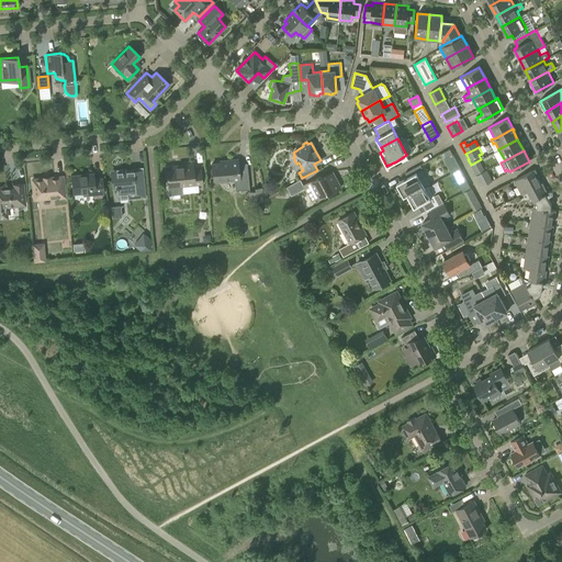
[(460,168),(453,155),(445,159),(451,173),(452,172),(460,168)]
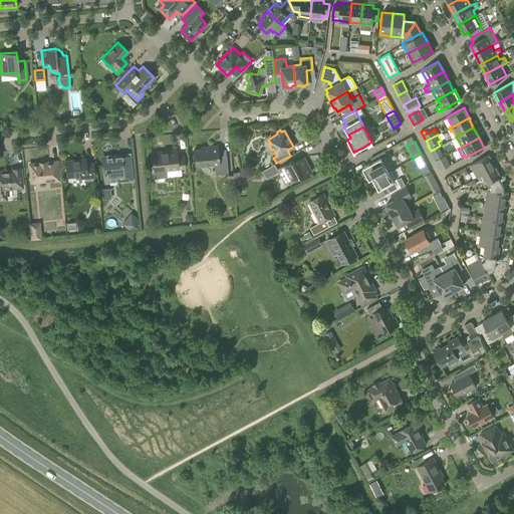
[(218,161),(217,146),(207,147),(207,149),(193,151),(195,166),(214,164),(215,175),(227,174),(226,160),(218,161)]
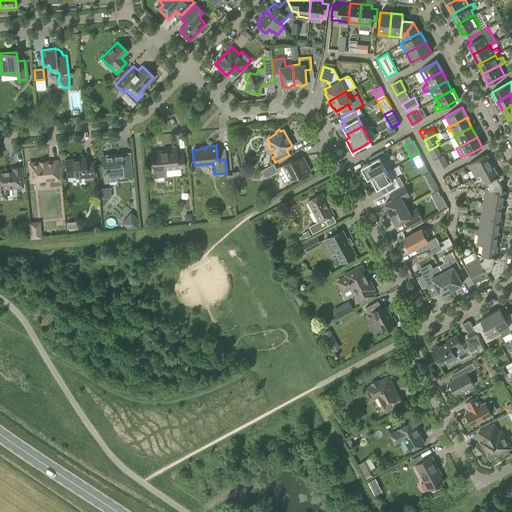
[(175,156),(175,150),(150,152),(152,169),(153,178),(166,176),(165,169),(183,168),(182,155),(175,156)]
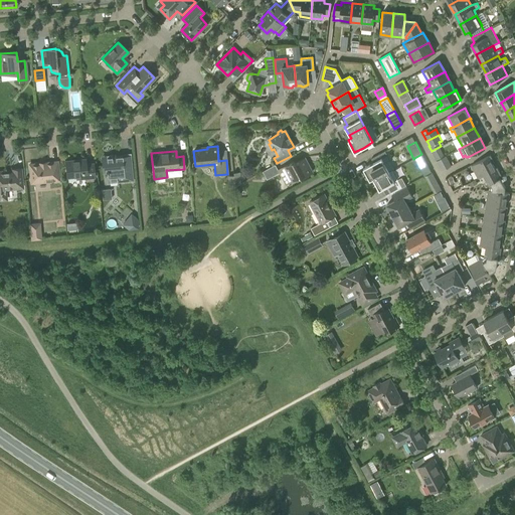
[(427,166),(421,154),(414,158),(421,170),(427,166)]
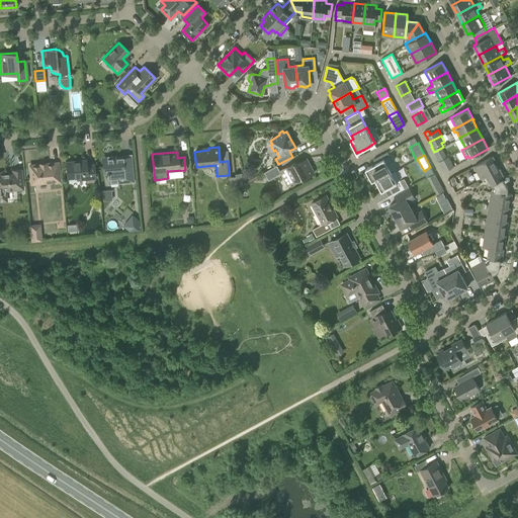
[(130,156),(101,159),(103,173),(107,172),(108,183),(132,180),(130,156)]
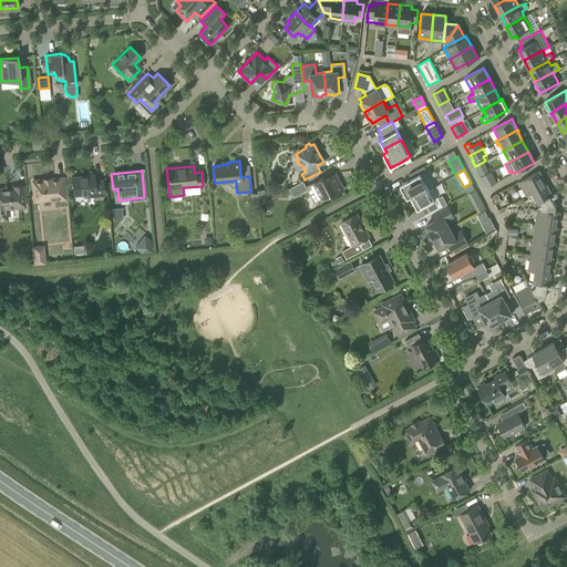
[(538,204),(553,196),(547,184),(545,185),(542,179),(544,178),(539,171),(518,182),(526,196),(532,193),(537,203),(538,204)]
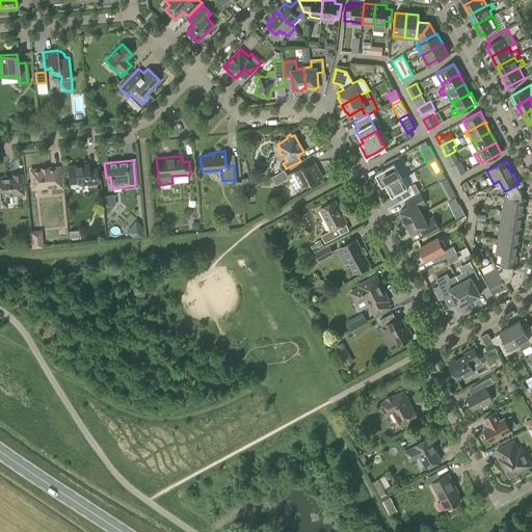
[(456,176),(467,170),(460,161),(451,166),(456,176)]
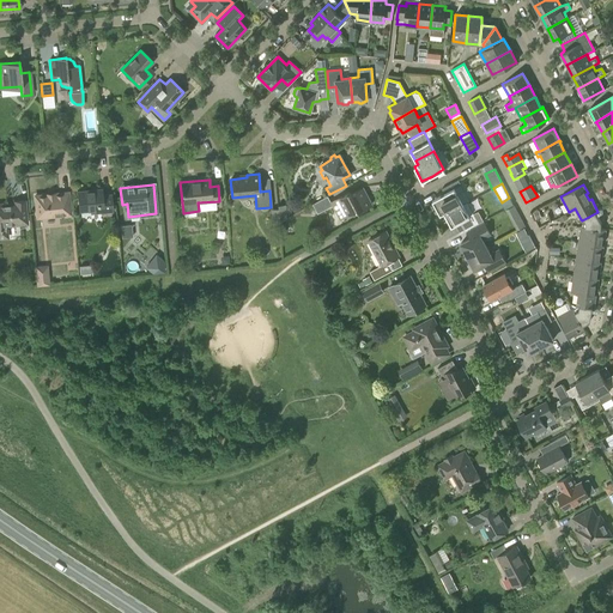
[(444,212),(462,202),(454,188),(436,198),(438,202),(435,205),(441,214),(444,213),(444,212)]
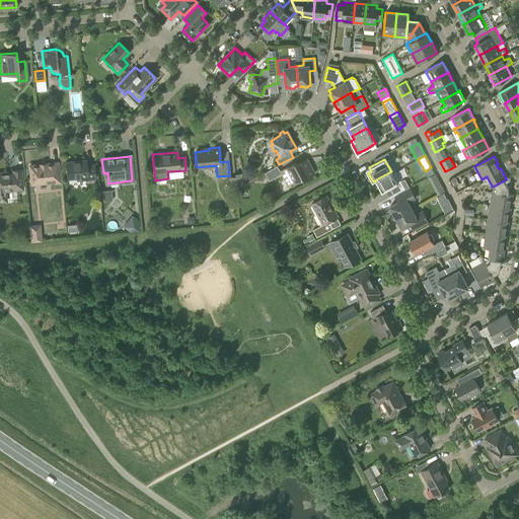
[(86,166),(85,160),(65,162),(67,178),(76,177),(76,181),(95,179),(93,165),(86,166)]
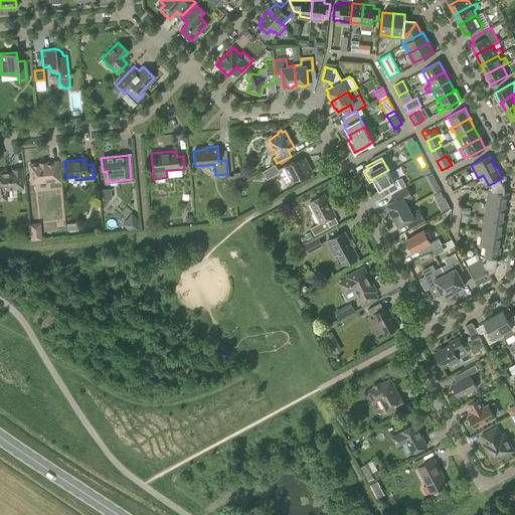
[(305,164),(303,159),(294,163),(293,162),(283,167),(287,174),(289,173),(293,180),(301,176),(302,177),(312,172),(307,163),(305,164)]
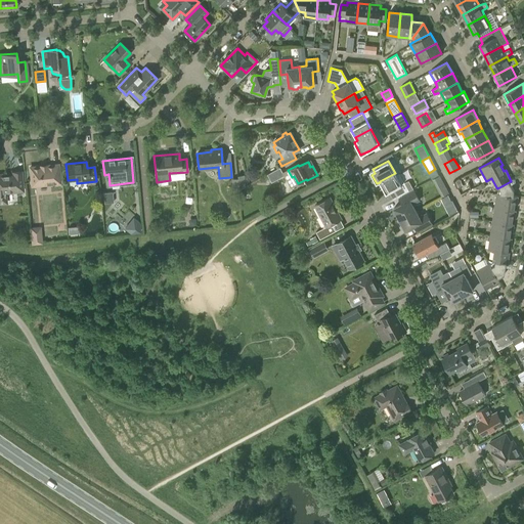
[(59,183),(58,165),(46,166),(46,165),(40,166),(40,167),(30,168),(31,186),(59,183)]
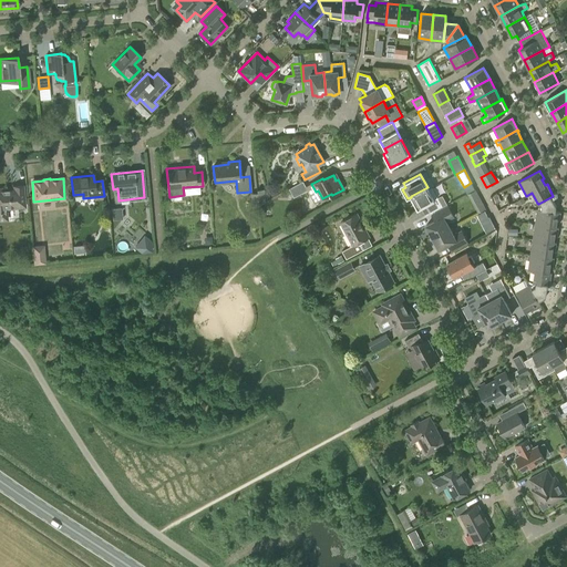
[(295,197),(308,189),(303,182),(290,188),(295,197)]
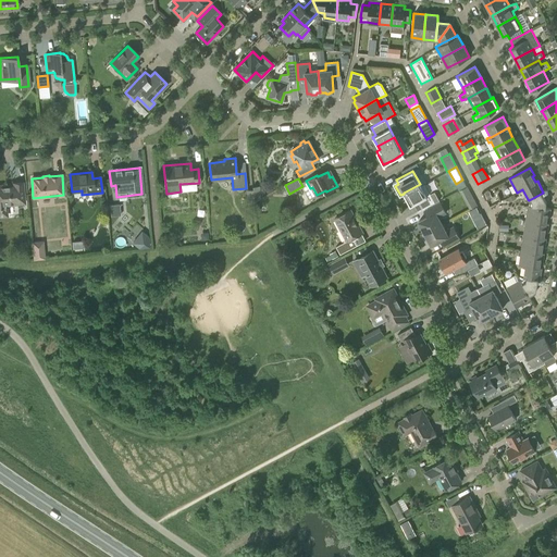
[(24,201),(22,183),(12,184),(13,187),(7,187),(7,185),(0,185),(0,218),(8,217),(7,205),(13,205),(13,202),(24,201)]
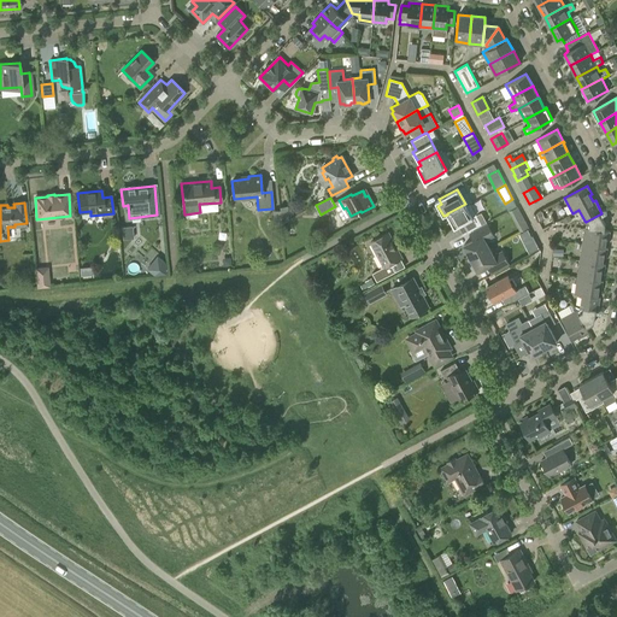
[(447,213),(447,215),(452,223),(456,222),(463,235),(487,222),(481,211),(476,215),(470,204),(465,205),(465,204),(447,213)]
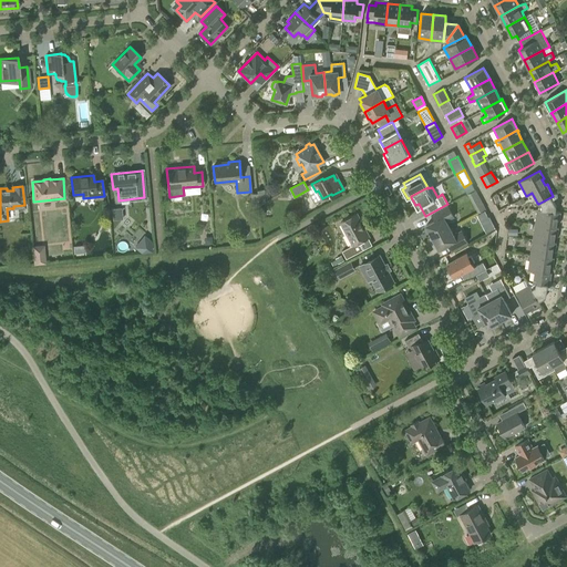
[(475,189),(467,194),(471,198),(473,199),(480,196),(475,189)]
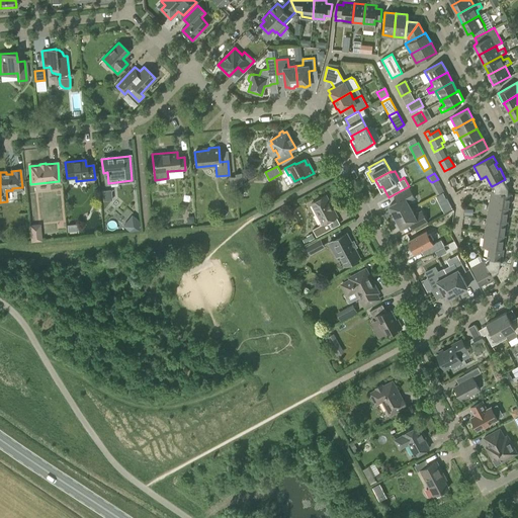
[(484,261),(492,275),(499,271),(500,263),(502,264),(504,249),(502,249),(503,244),(505,244),(506,235),(504,235),(505,230),(507,230),(508,222),(506,222),(507,216),(509,217),(510,207),(508,207),(509,202),(511,202),(512,194),(507,193),(508,188),(505,182),(506,181),(505,179),(492,186),(492,191),(491,191),(483,247),(489,248),(487,258),(488,258),(488,259),(484,261)]
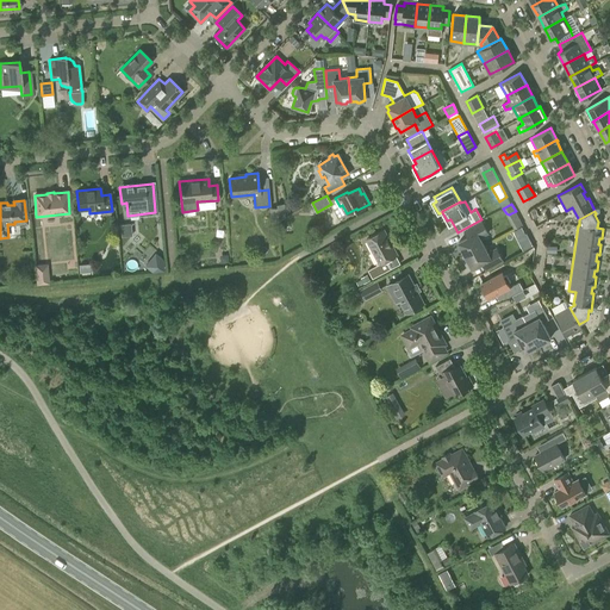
[(487,234),(481,222),(464,231),(467,237),(459,242),(465,255),(484,246),(479,237),(487,234)]
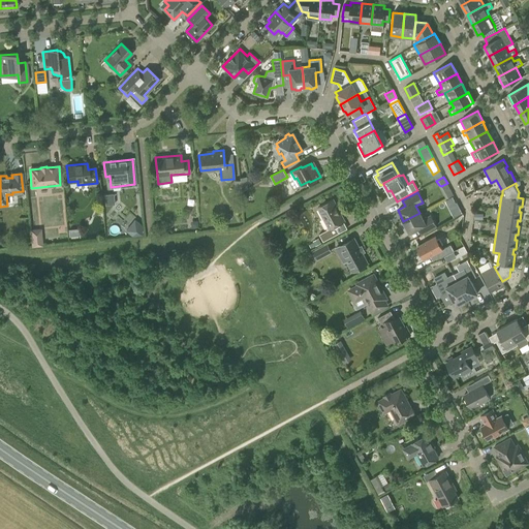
[(115,205),(114,193),(104,194),(105,205),(115,205)]
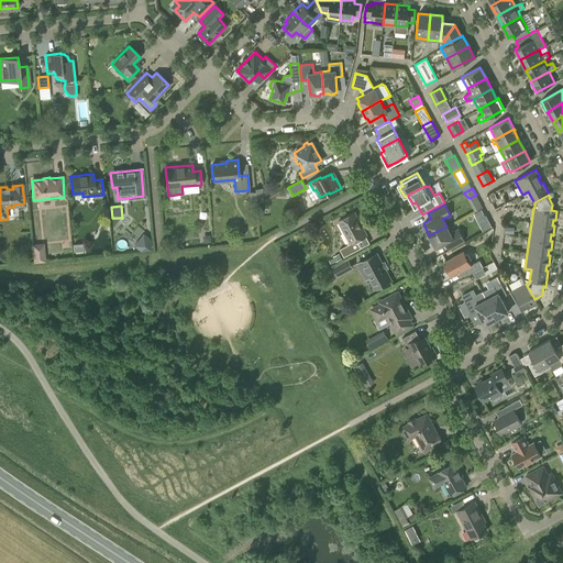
[(477,220),(485,216),(482,209),(474,213),(477,220)]
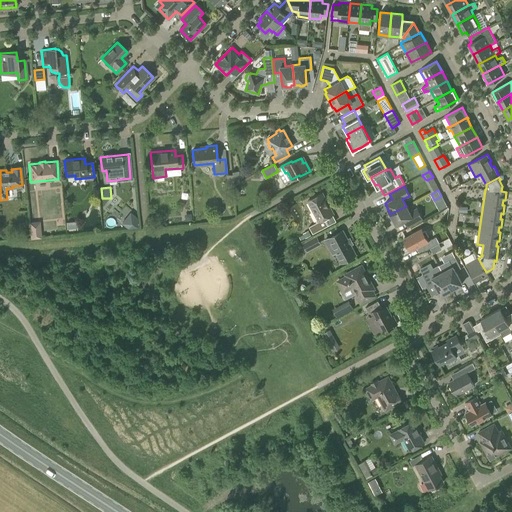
[(312,234),(327,226),(323,219),(333,214),(322,193),(307,201),(318,221),(308,227),(312,234)]
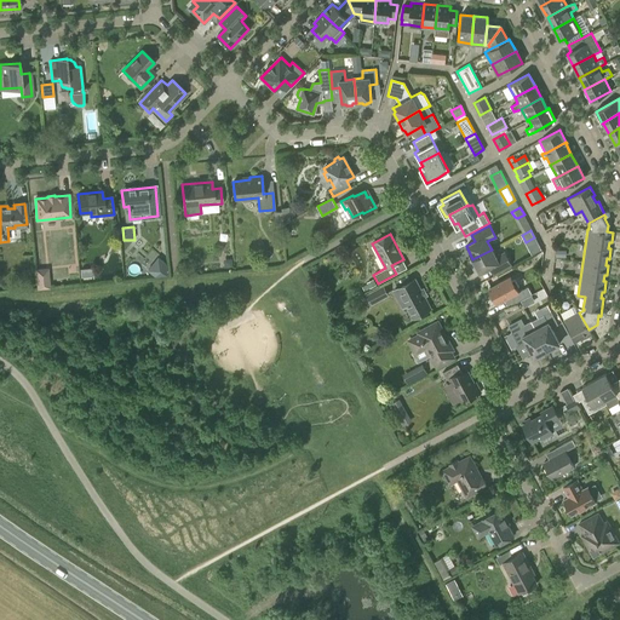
[(489,268),(493,274),(510,264),(507,258),(504,252),(495,256),(492,250),(472,259),(480,273),(489,268)]
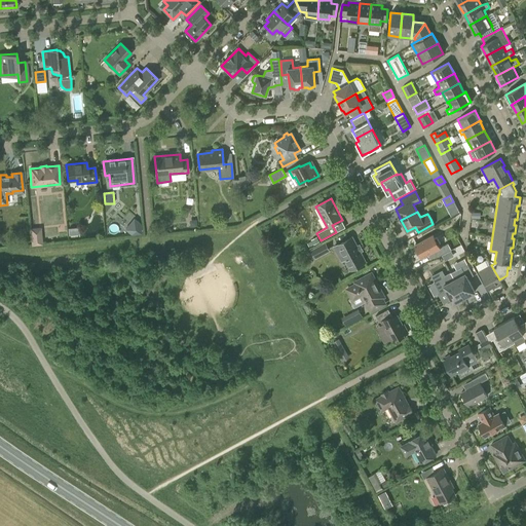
[(141,223),(130,235),(141,234),(141,223)]
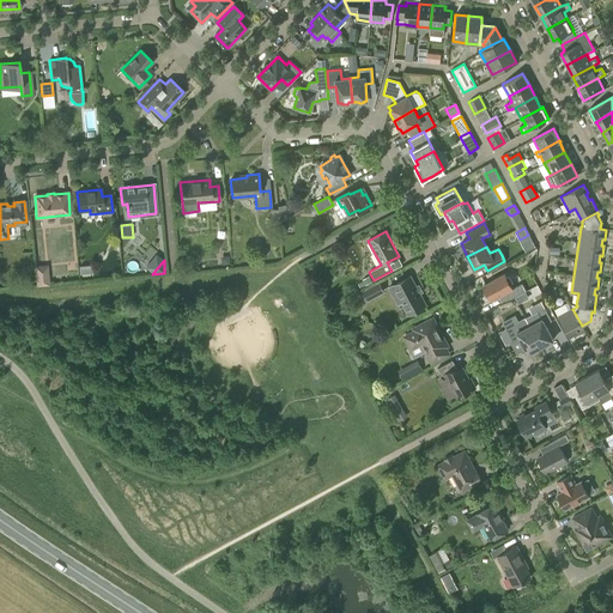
[(37,286),(50,285),(48,265),(35,266),(37,286)]
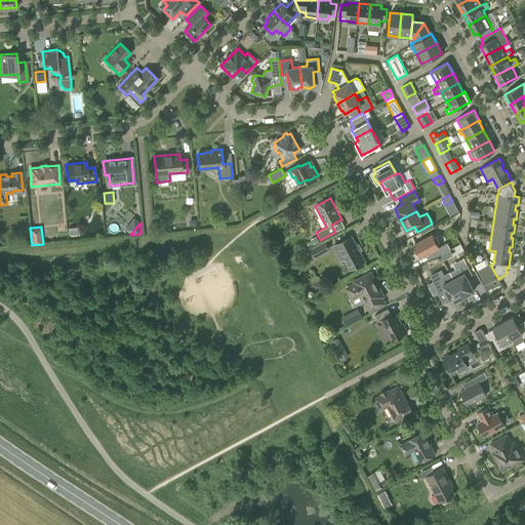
[(435,238),(432,234),(413,243),(420,257),(435,249),(439,255),(441,254),(445,252),(450,249),(446,242),(439,247),(437,244),(440,242),(437,237),(435,238)]
